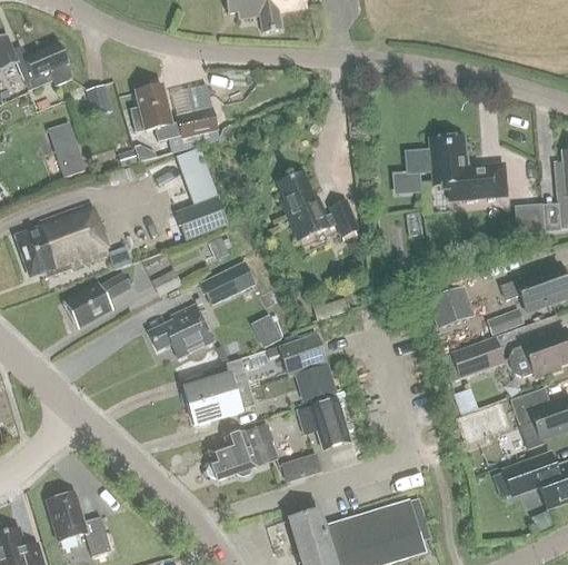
[(225,0),(227,11),(236,9),(237,16),(259,12),(262,30),(281,26),(278,8),(306,3),(306,0),(225,0)]
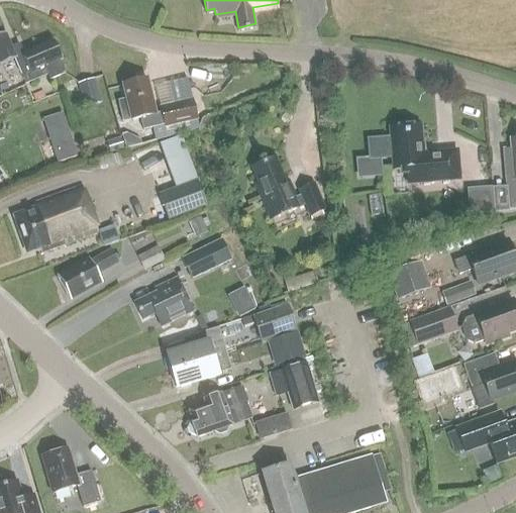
[(7,29),(0,32),(0,60),(1,62),(0,63),(1,64),(16,57),(23,74),(26,72),(30,80),(48,71),(52,77),(67,70),(61,57),(63,56),(55,38),(25,52),(20,41),(12,44),(6,31),(7,31),(7,29)]
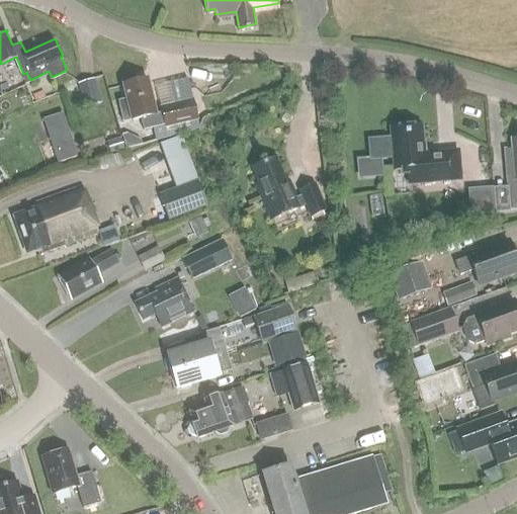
[(102,99),(95,76),(79,81),(87,104),(102,99)]
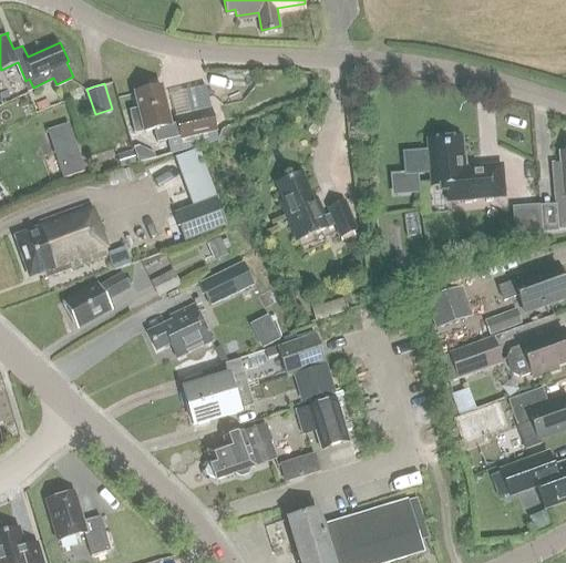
[(140,105),(131,108),(136,131),(156,126),(158,140),(183,134),(183,136),(217,129),(213,106),(178,114),(179,121),(173,122),(164,84),(136,91),(140,105)]
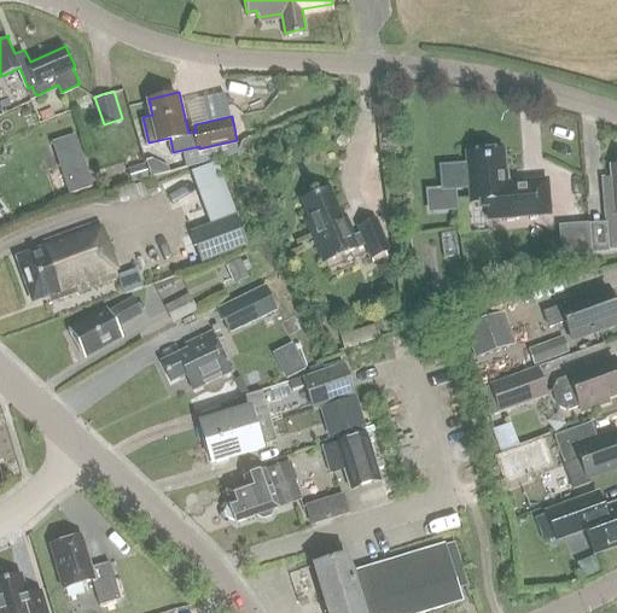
[(62,163),(83,156),(75,133),(59,139),(54,140),(62,163)]
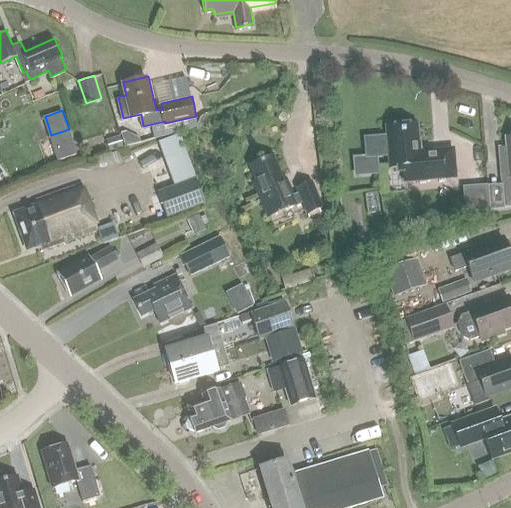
[(387,153),(388,166),(402,165),(403,179),(454,176),(452,147),(431,149),(430,149),(430,150),(429,151),(418,152),(416,122),(385,124),(386,135),(365,136),(366,153),(351,154),(351,155),(387,153)]
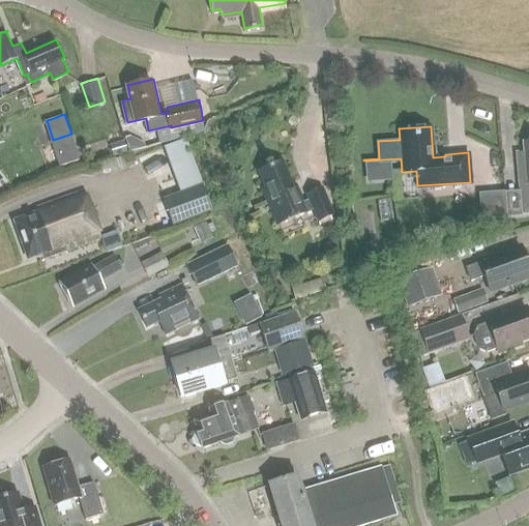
[(124,138),(111,143),(114,154),(128,149),(124,138)]
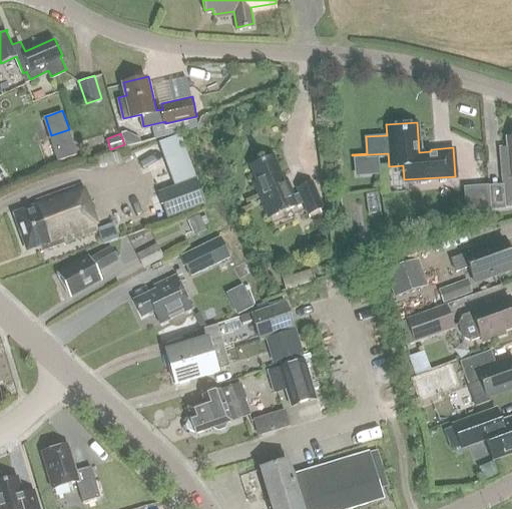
[(501,145),(506,203),(511,202),(511,134),(507,135),(508,144),(501,145)]
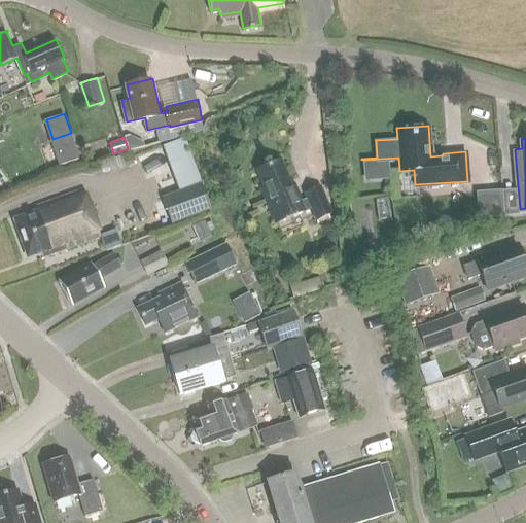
[(290,181),(281,158),(258,168),(264,181),(259,183),(274,218),(311,203),(316,215),(334,208),(322,183),(306,189),(308,195),(303,197),(295,180),(290,181)]
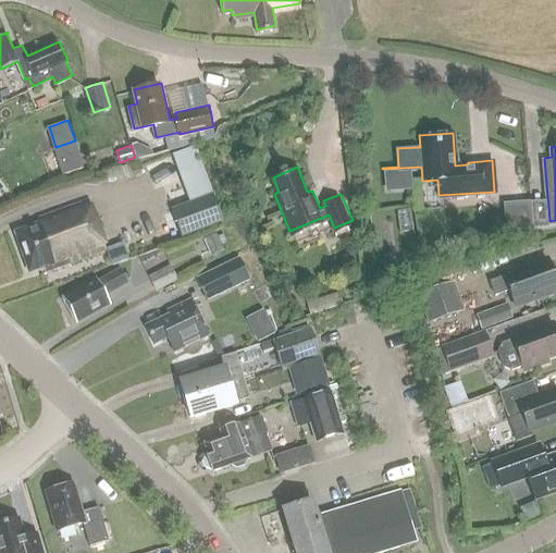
[(223,218),(213,193),(172,208),(182,233),(223,218)]
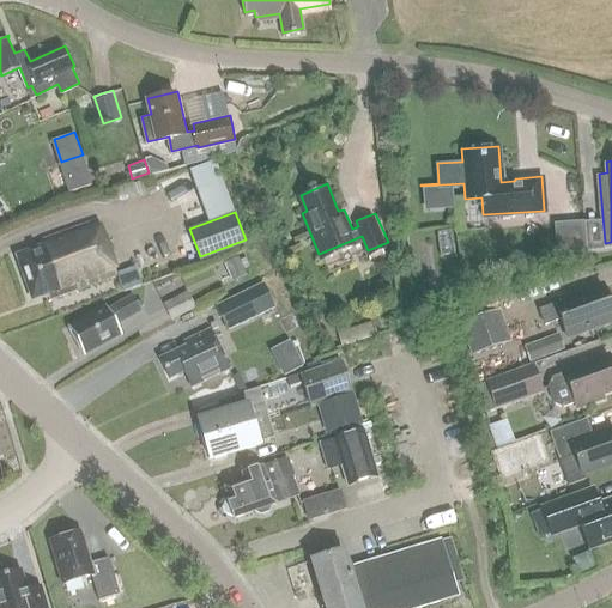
[(42,236),(43,242),(17,251),(31,293),(53,285),(56,292),(74,285),(73,285),(116,269),(97,216),(42,236)]
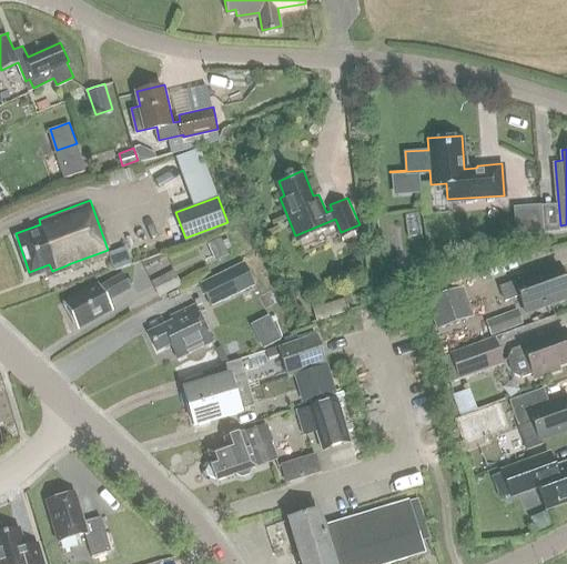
[(378,215),(365,217),(367,235),(380,234),(378,215)]
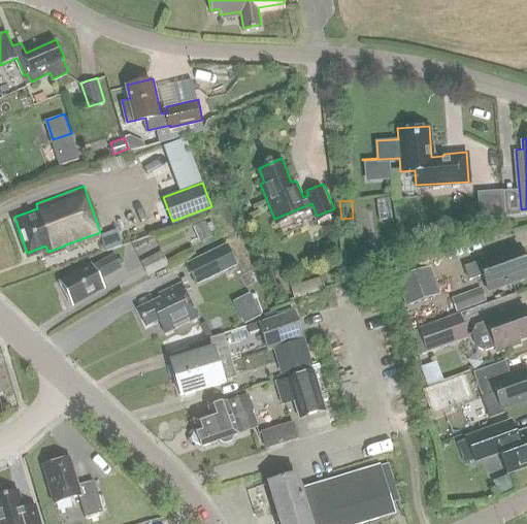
[(205,219),(193,224),(200,240),(211,235),(205,219)]
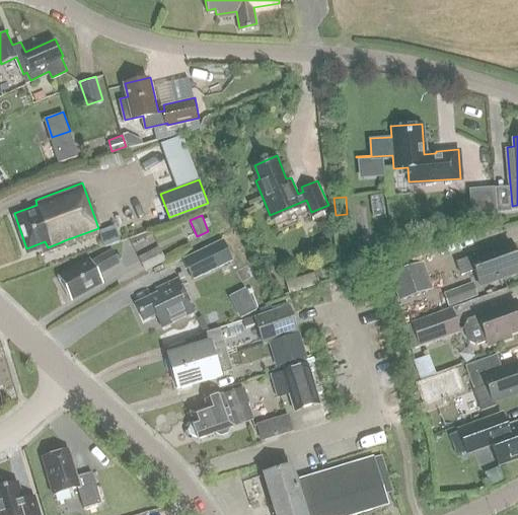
[(201,266),(203,271),(232,256),(223,236),(182,255),(190,271),(201,266)]
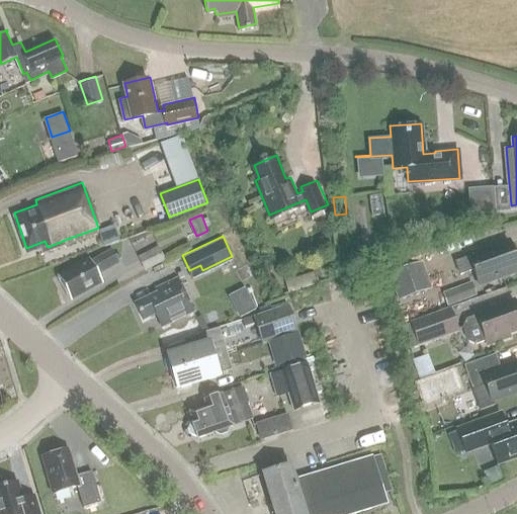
[(516,259),(510,239),(455,258),(460,272),(475,267),(480,281),(516,267),(516,259)]
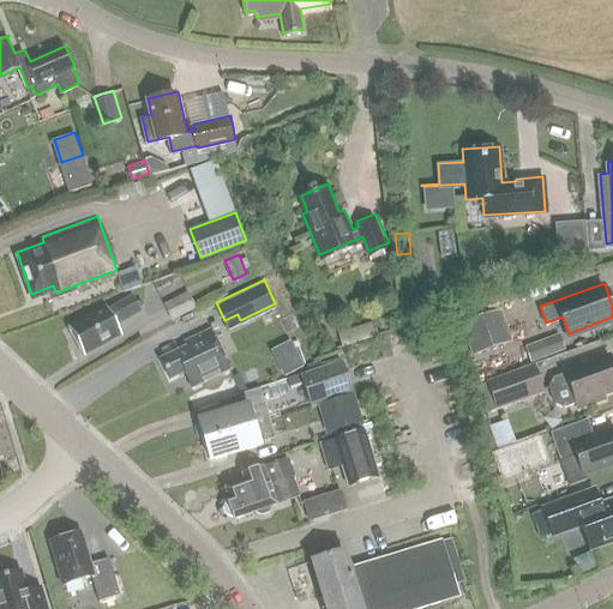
[(196,303),(188,289),(164,302),(172,317),(196,303)]
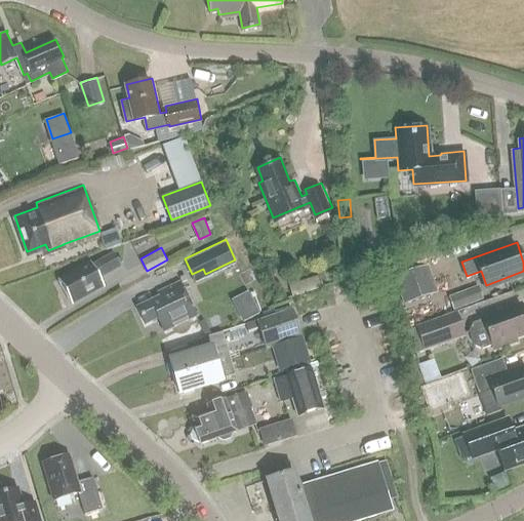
[(92,262),(91,261),(59,278),(71,298),(103,282),(98,273),(119,263),(113,250),(92,262)]
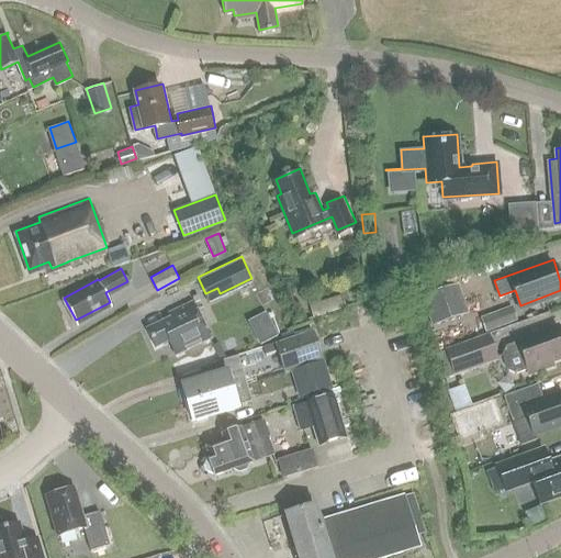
[(455,271),(419,283),(433,323),(468,311),(455,271)]
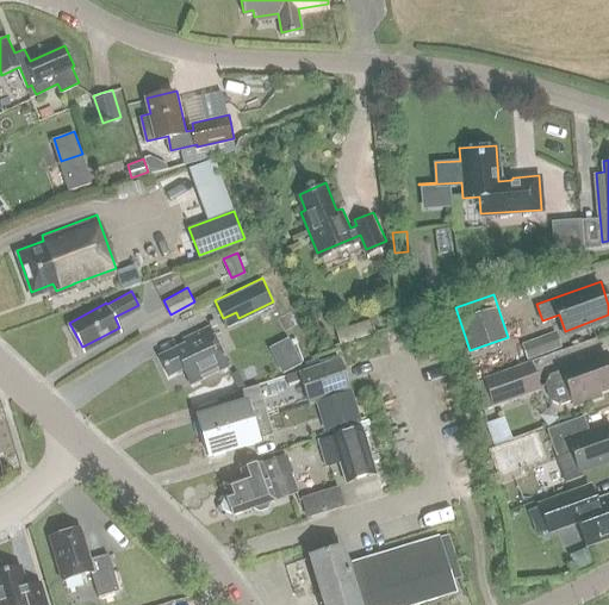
[(228,362),(209,324),(184,336),(186,340),(160,353),(168,372),(184,365),(191,380),(228,362)]
